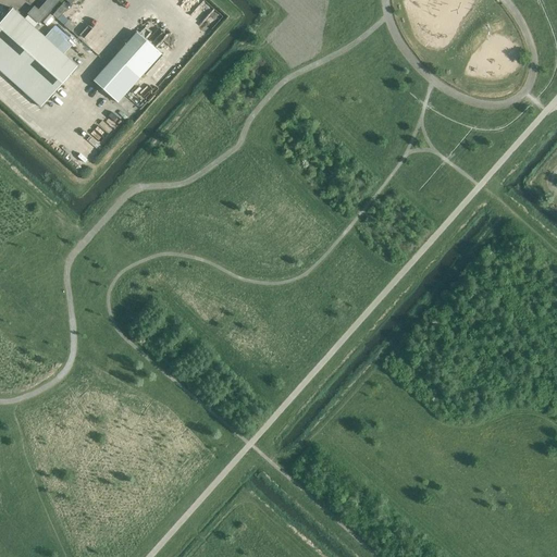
[(34,7),(28,14),(38,23),(59,0),(47,0),(38,10),(34,7)]
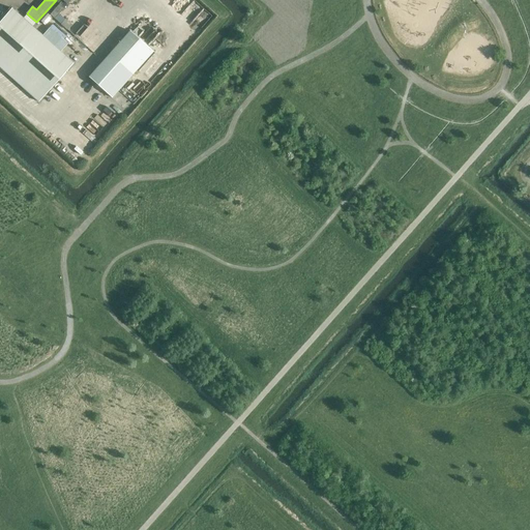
[(50,15),(55,19),(63,8),(59,4),(50,15)]
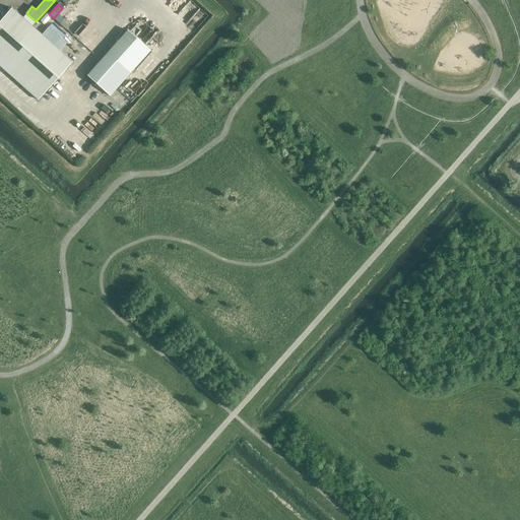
[(12,8),(0,20),(0,65),(39,100),(72,62),(12,8)]
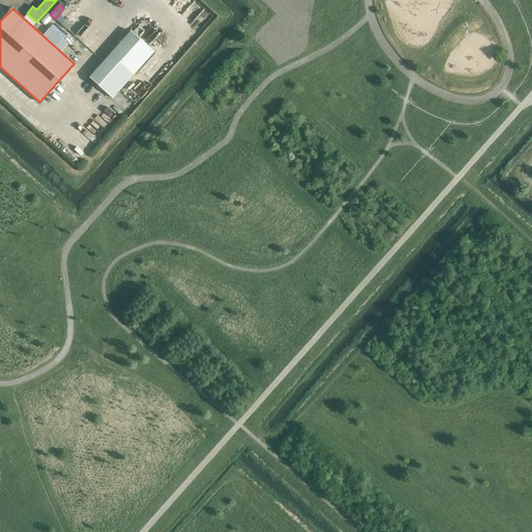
[(72,25),(65,20),(61,24),(68,29),(72,25)]
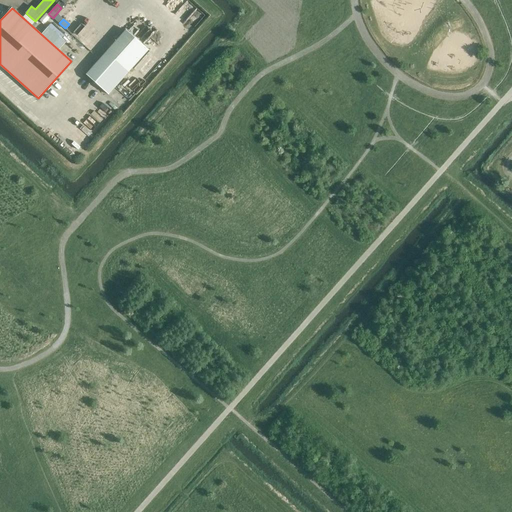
[(149,50),(126,30),(86,74),(109,94),(149,50)]
